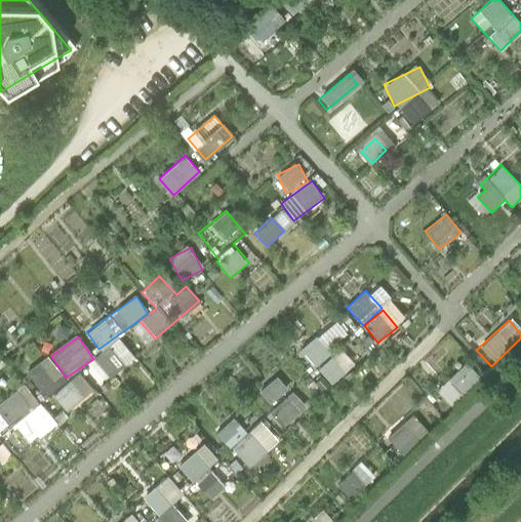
[(314,336),(298,353),(316,369),(332,352),(314,336)]
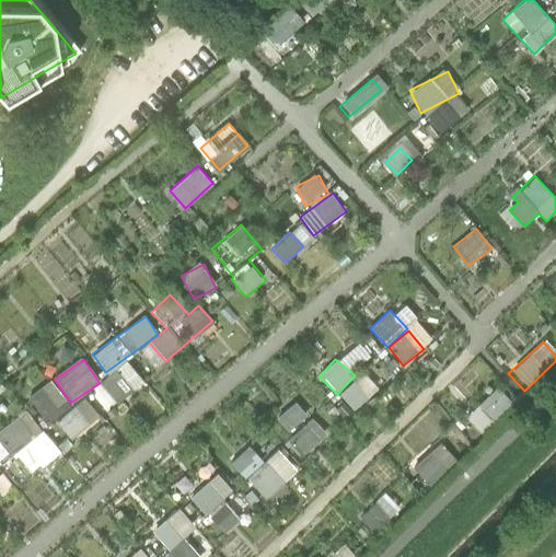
[(127,361),(97,385),(115,406),(145,381),(127,361)]
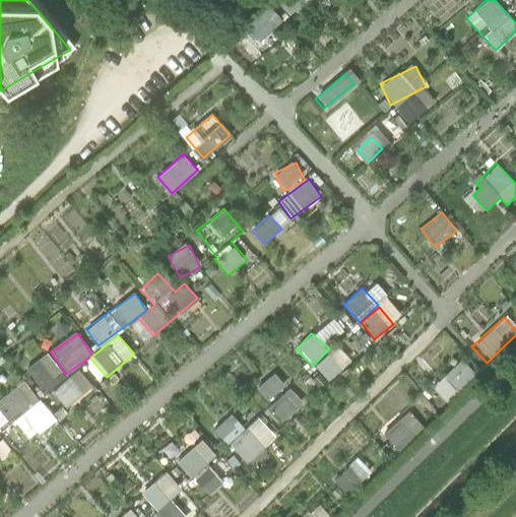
[(314,388),(346,372),(336,351),(304,367),(314,388)]
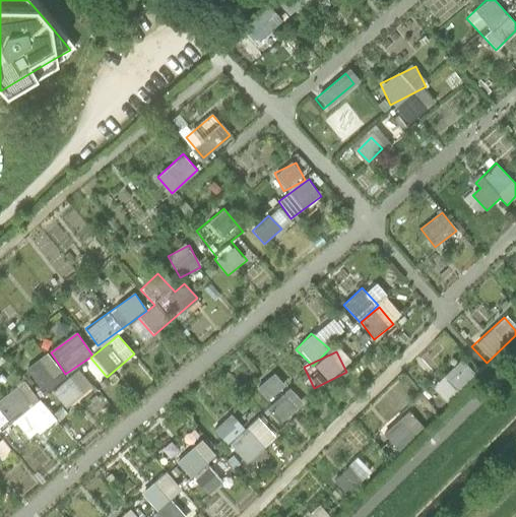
[(25,368),(39,387),(61,371),(48,352),(25,368)]
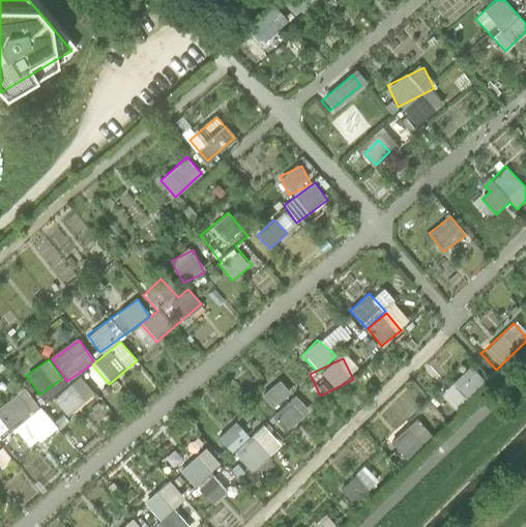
[(467,369),(438,397),(453,412),(481,384),(467,369)]
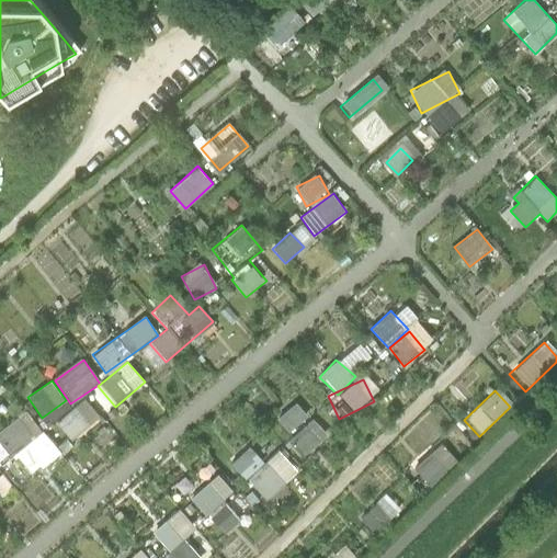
[(71,442),(102,417),(86,398),(56,423),(71,442)]
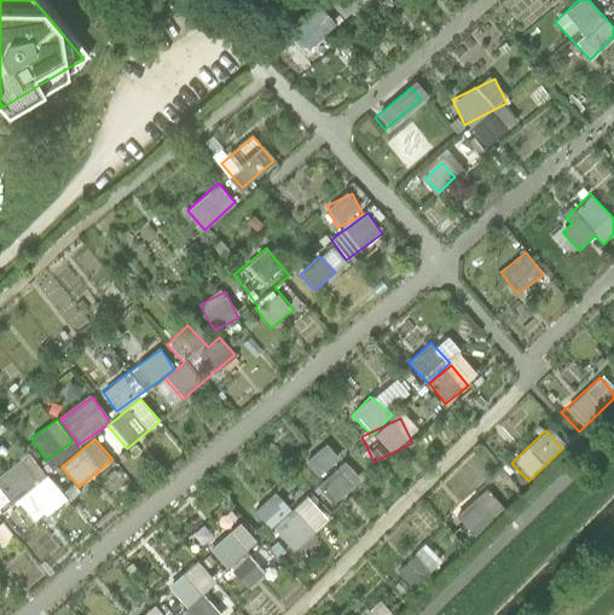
[(326,442),(305,462),(318,476),(340,457),(326,442)]
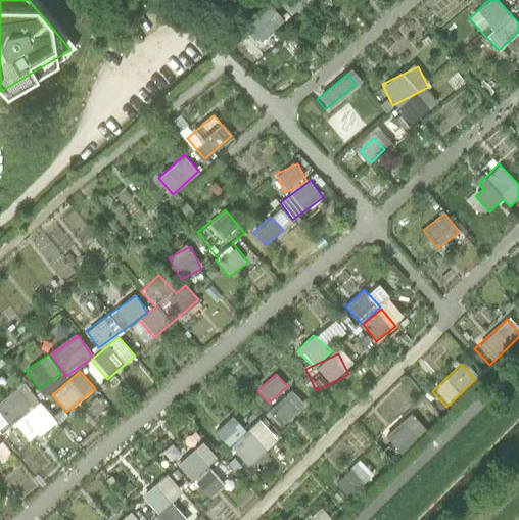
[(25,384),(0,403),(0,431),(39,403),(25,384)]
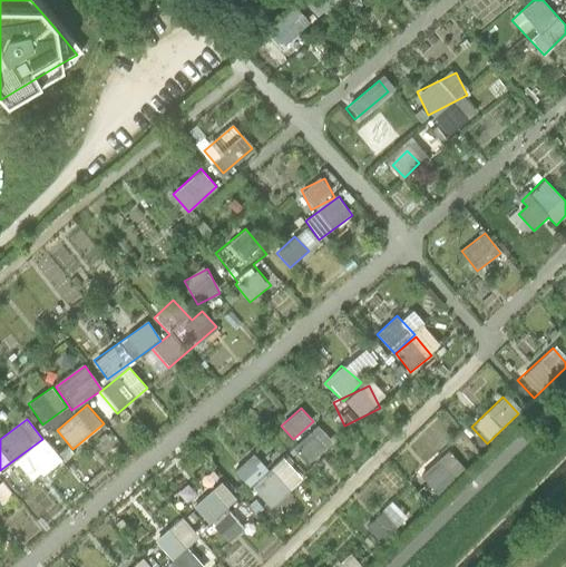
[(294,448),(309,465),(333,441),(318,426),(294,448)]
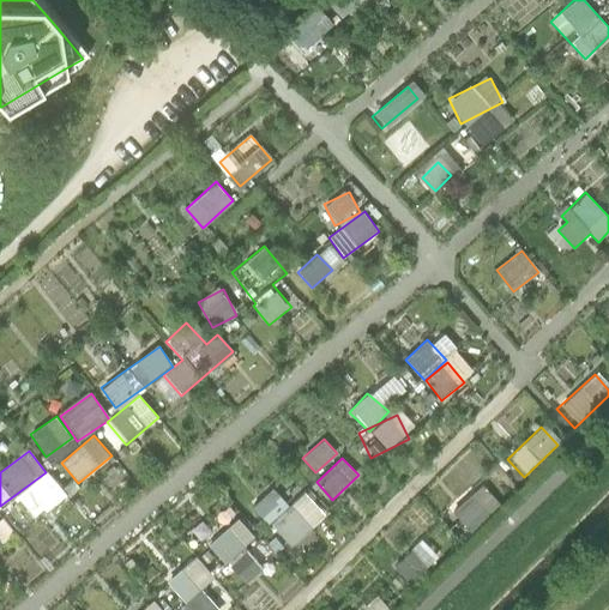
[(17,497),(37,519),(66,493),(46,470),(17,497)]
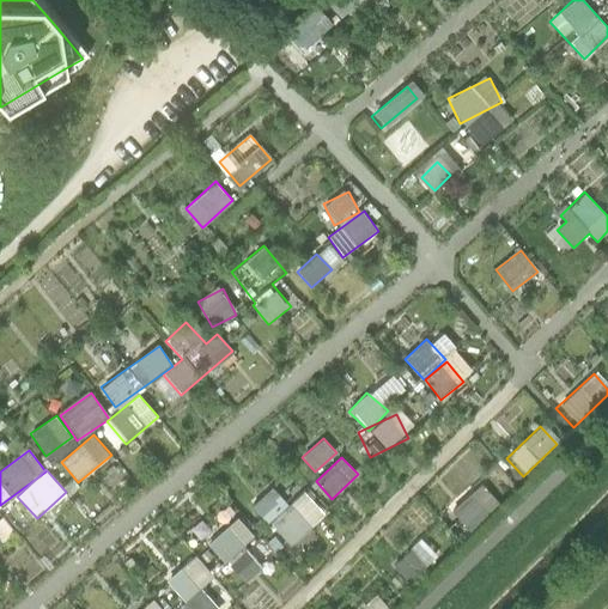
[(287,481),(278,493),(291,503),(301,492),(287,481)]
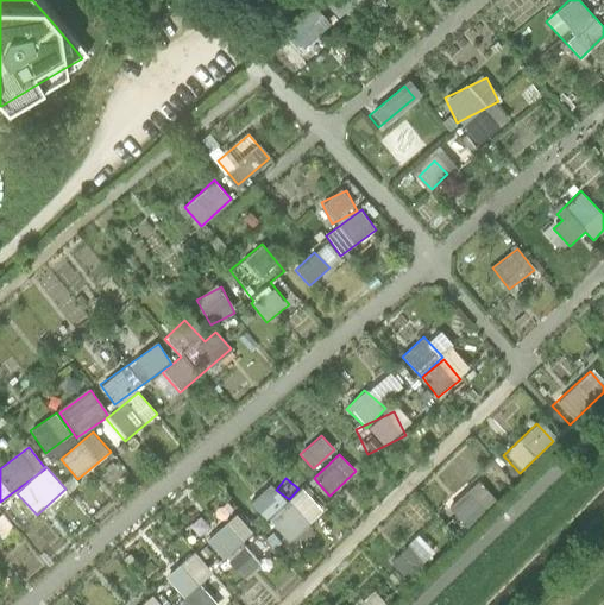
[(472,481),(441,514),(461,533),(492,502),(472,481)]
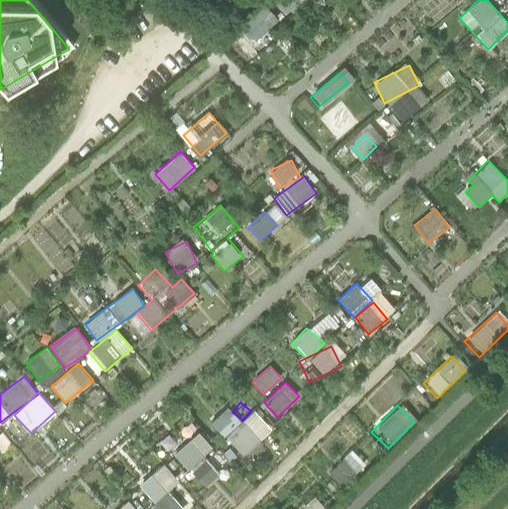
[(272,429),(254,410),(242,422),(227,407),(210,423),(243,457),(272,429)]
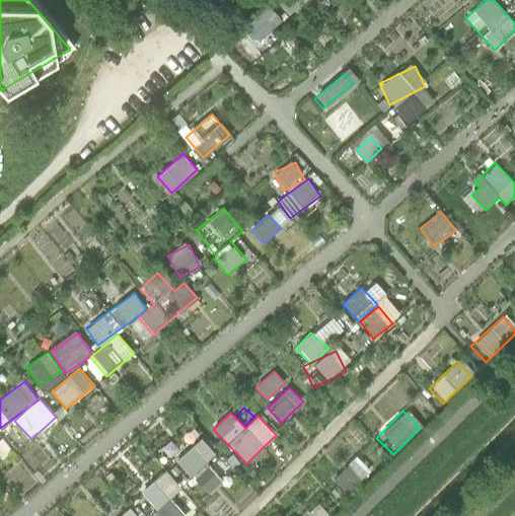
[(174,462),(191,478),(215,454),(200,438),(174,462)]
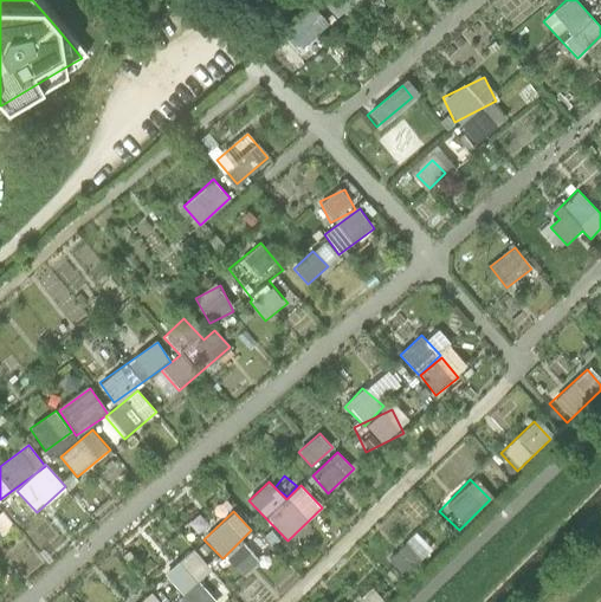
[(417,533),(383,564),(402,586),(420,569),(417,564),(432,550),(417,533)]
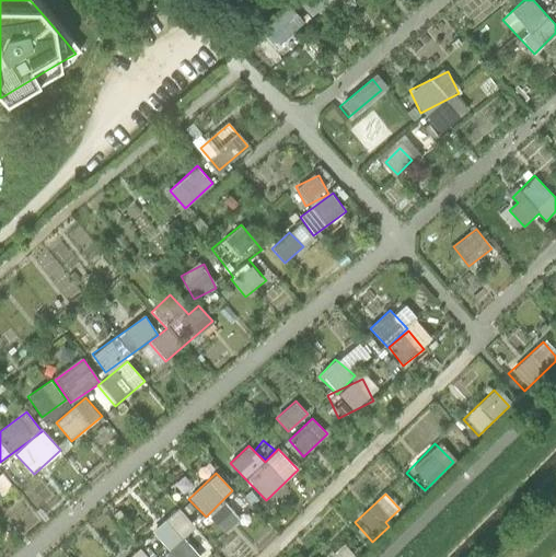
[(222,502),(207,518),(224,534),(240,519),(222,502)]
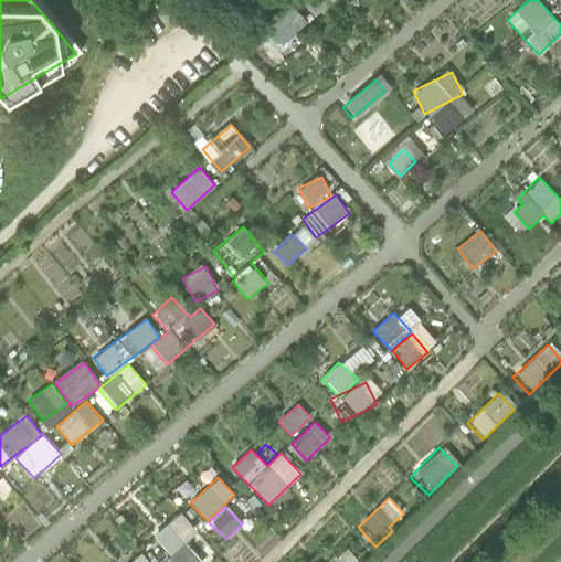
[(154,536),(171,555),(197,531),(179,512),(154,536)]
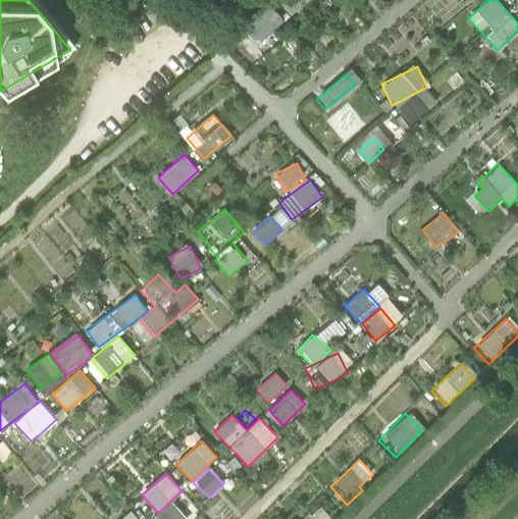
[(152,518),(157,514),(143,499),(120,518),(152,518)]
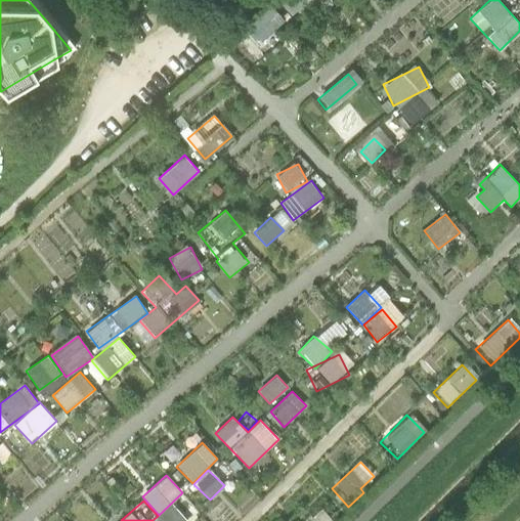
[(189,520),(173,503),(153,520),(189,520)]
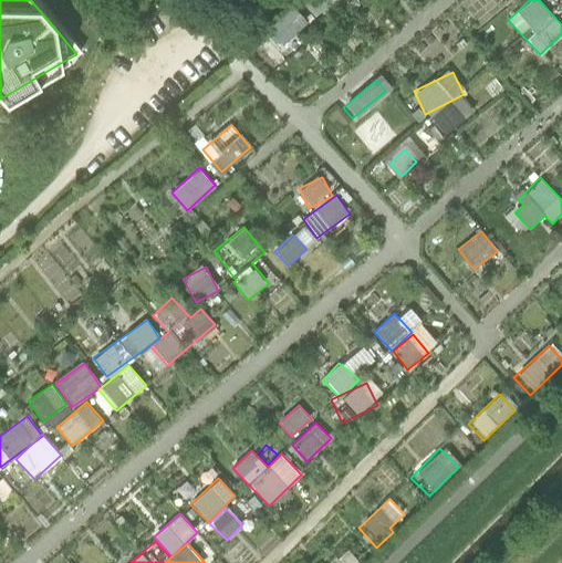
[(340,550),(326,562),(353,562),(340,550)]
